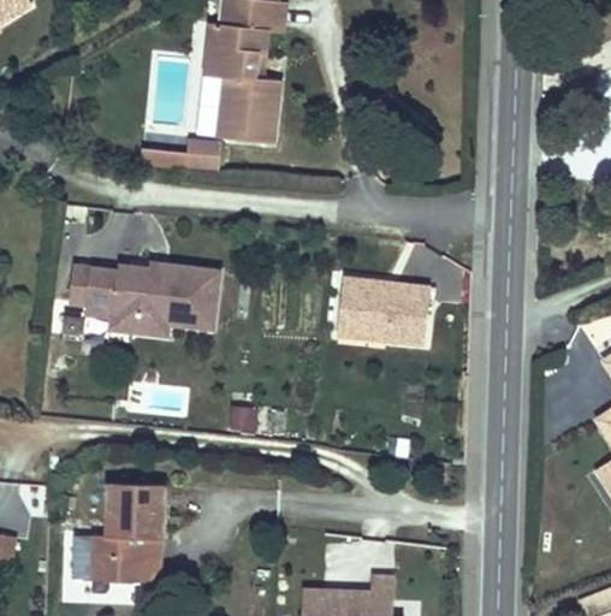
[(0,21),(29,3),(28,0),(0,0),(0,21)]
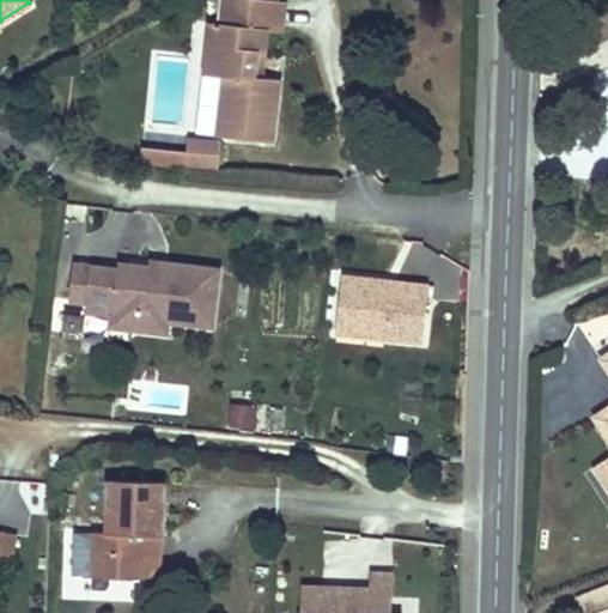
[(249,77),(251,53),(259,54),(261,30),(275,31),(278,1),(267,0),(236,0),(233,25),(214,24),(208,23),(202,76),(223,77),(216,135),(267,141),(274,79),(260,78),(249,77)]
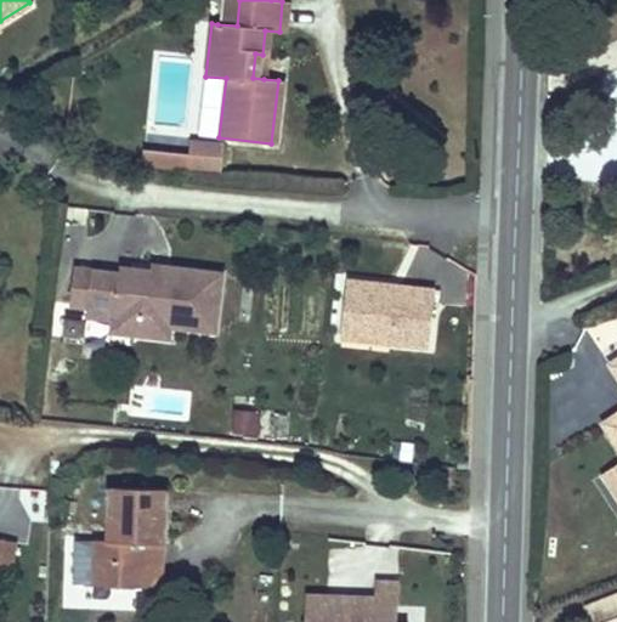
[(237,26),(239,0),(220,0),(218,24),(237,26)]
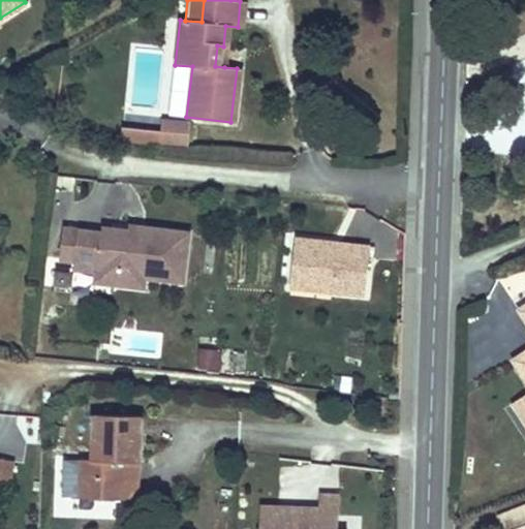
[(224,67),(227,47),(223,47),(217,45),(215,66),(224,67)]
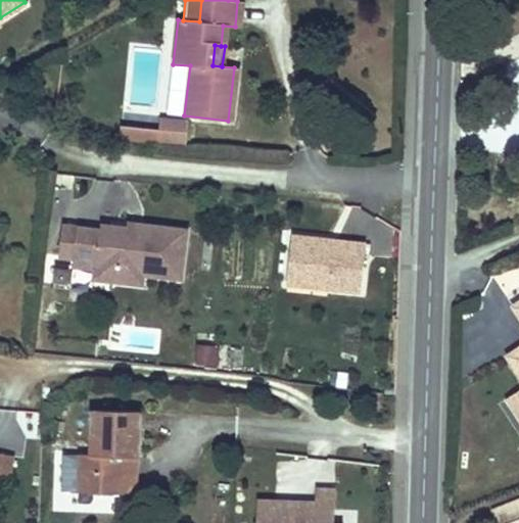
[(183,137),(185,122),(157,120),(156,129),(171,131),(170,141),(174,142),(175,136),(183,137)]
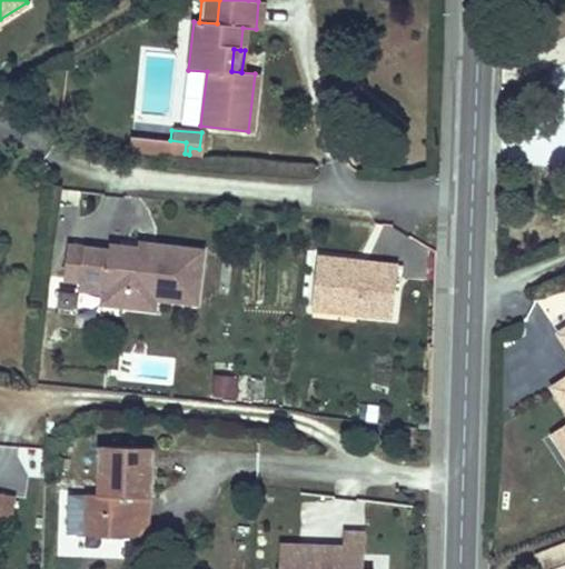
[(169,157),(169,152),(170,140),(128,136),(126,152),(169,157)]
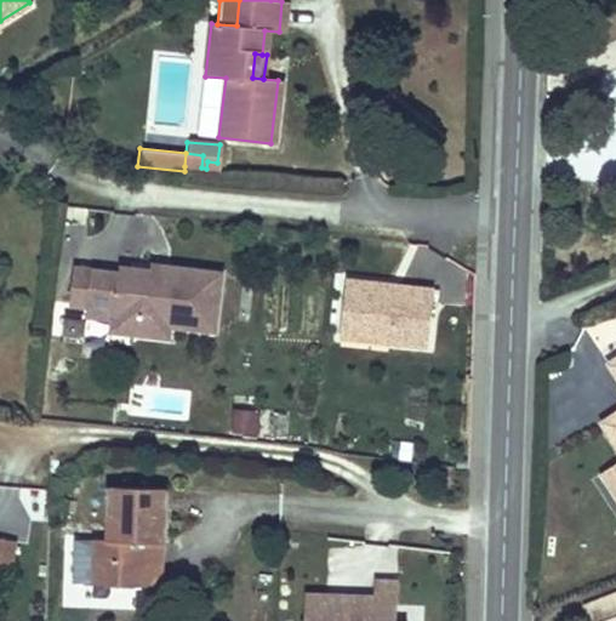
[(201,167),(203,155),(186,153),(184,166),(201,167)]
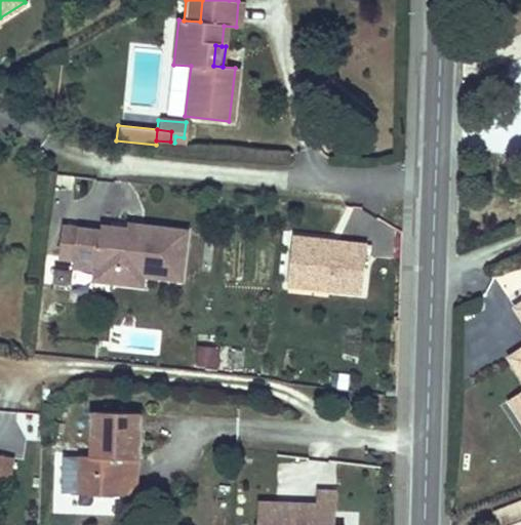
[(68,252),(73,221),(57,218),(52,249),(68,252)]
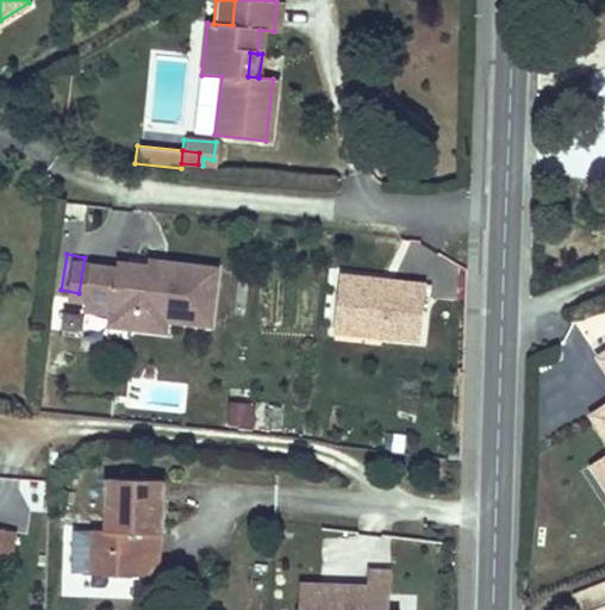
[(201,324),(211,269),(162,260),(160,271),(144,268),(145,262),(112,256),(111,262),(85,257),(79,293),(76,302),(122,310),(131,323),(156,328),(158,317),(201,324)]
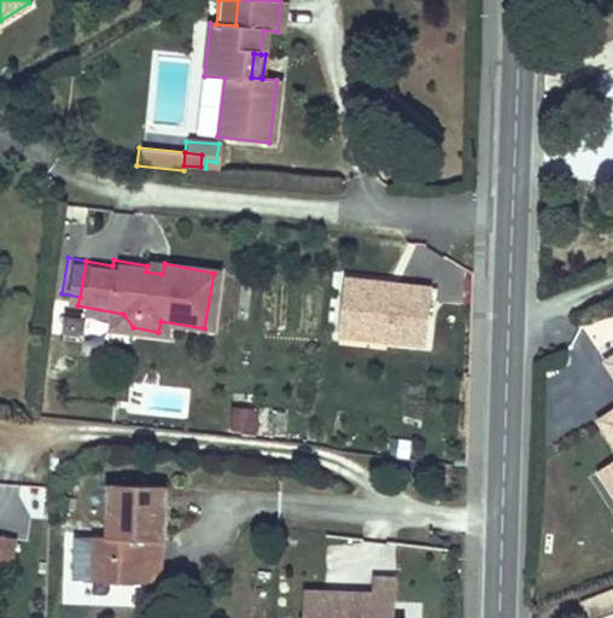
[(162,274),(164,263),(149,260),(147,266),(146,272),(162,274)]
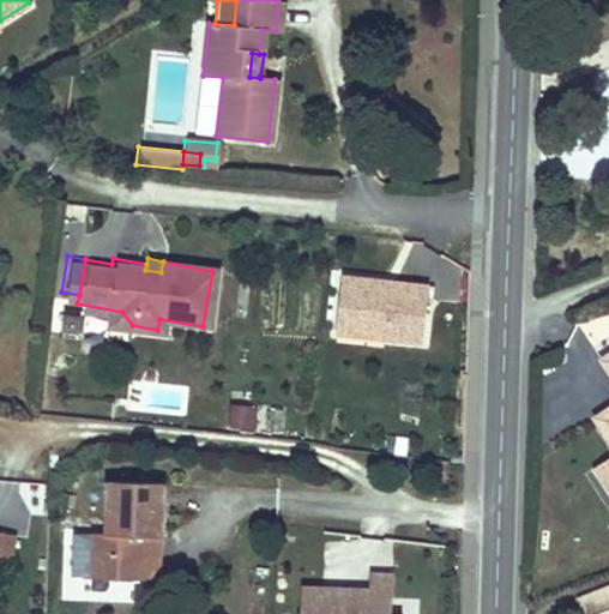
[(336,336),(416,344),(422,287),(341,278),(336,336)]
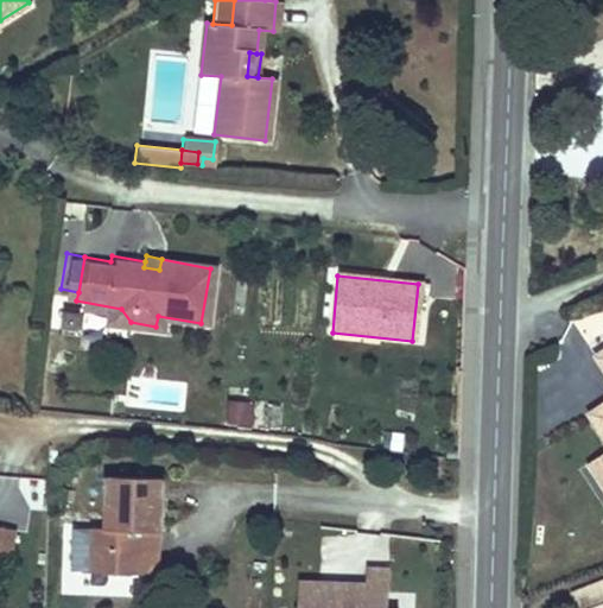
[(602,347),(591,356),(602,373),(602,400),(585,413),(602,441),(602,347)]
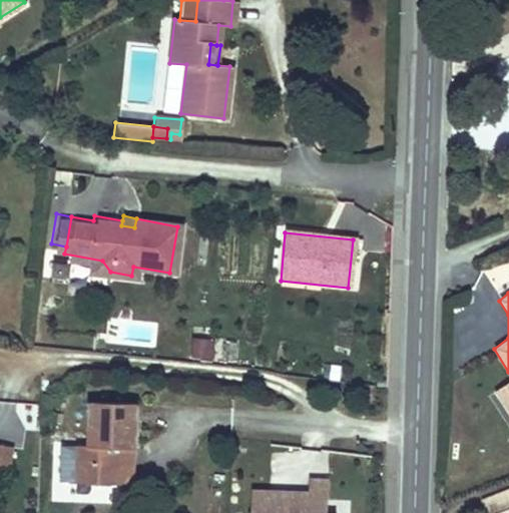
[(190,337),(186,357),(209,362),(213,341),(190,337)]
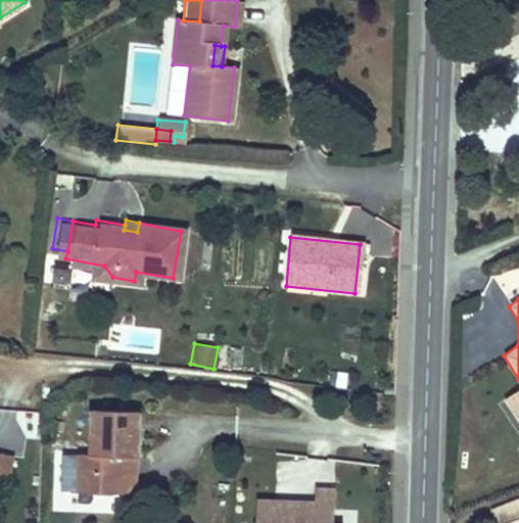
[(510,411),(518,403),(518,388),(503,399),(510,411)]
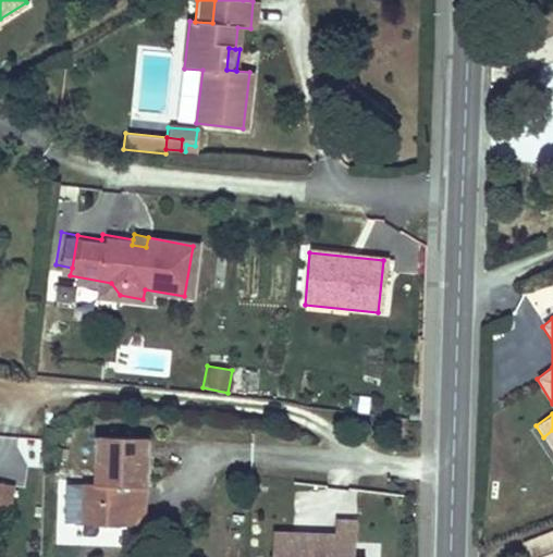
[(552,430),(543,437),(552,453),(552,430)]
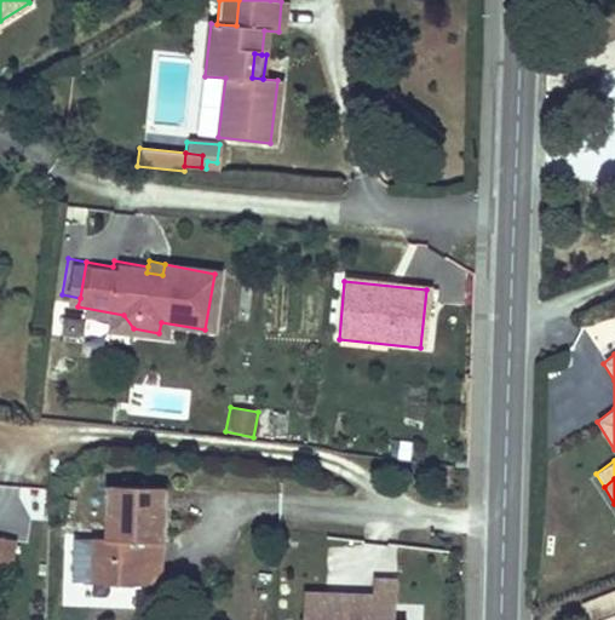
[(157,541),(177,543),(178,487),(125,484),(121,527),(120,539),(109,539),(107,581),(157,584),(157,541)]
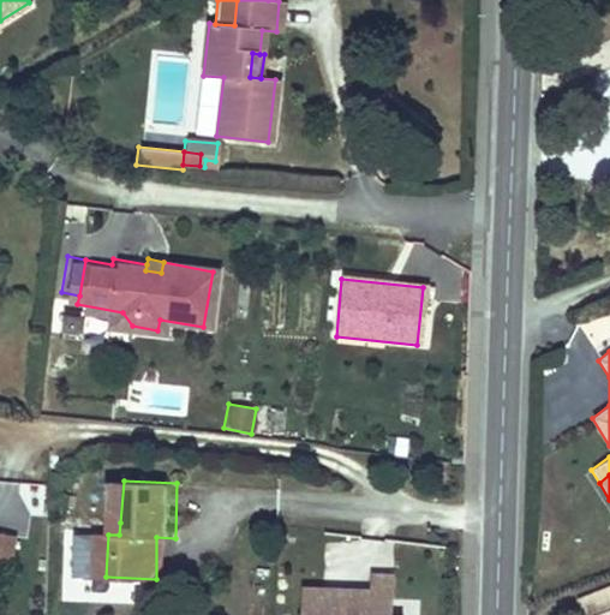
[(119,535),(120,523),(100,521),(94,575),(106,577),(108,535),(119,535)]
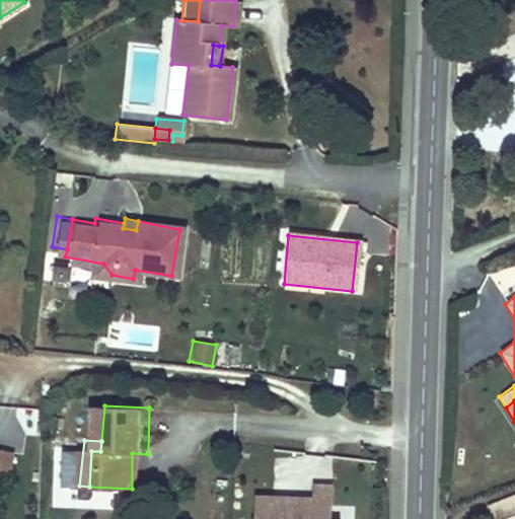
[(0,488),(6,489),(12,452),(0,450),(0,488)]
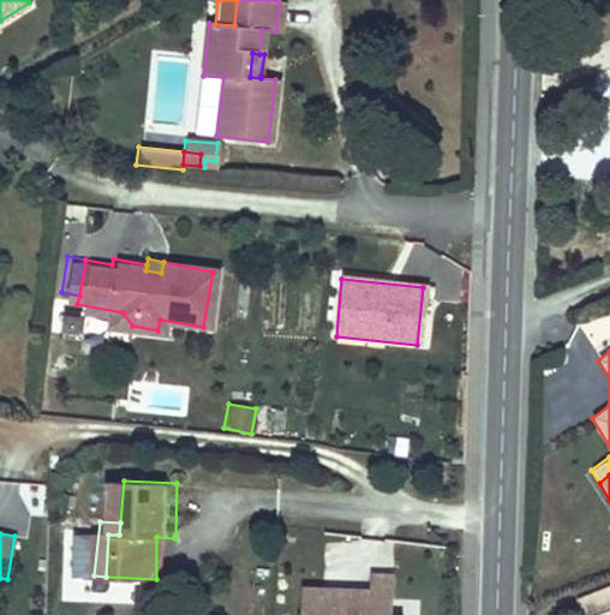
[(156,579),(174,580),(175,538),(156,537),(156,579)]
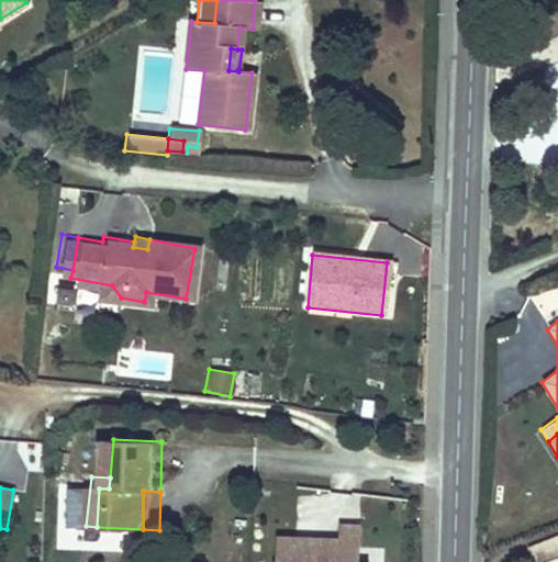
[(557,561),(557,536),(525,549),(529,561),(557,561)]
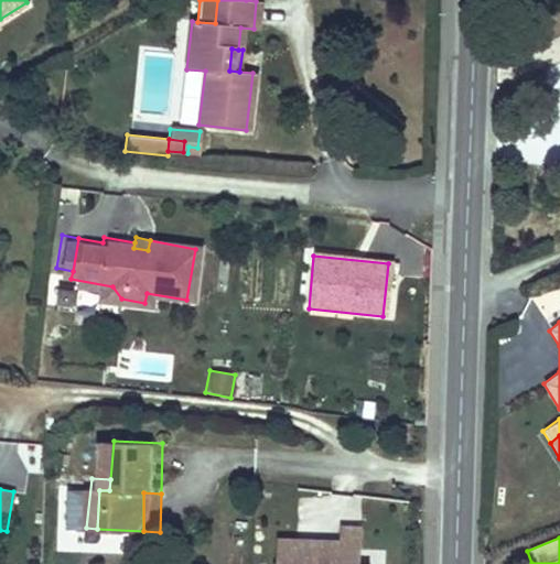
[(380,563),(381,550),(356,550),(356,556),(337,555),(336,548),(323,548),(323,541),(273,540),(272,563),(380,563)]
